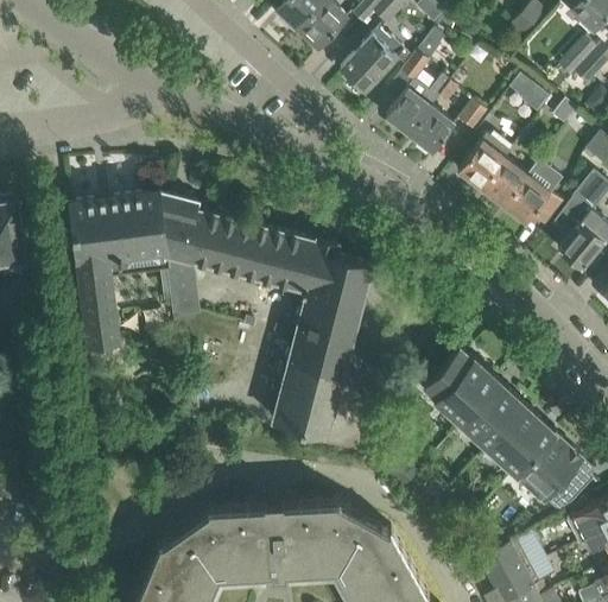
[(296,30),(323,0),(284,0),(274,11),(296,30)]
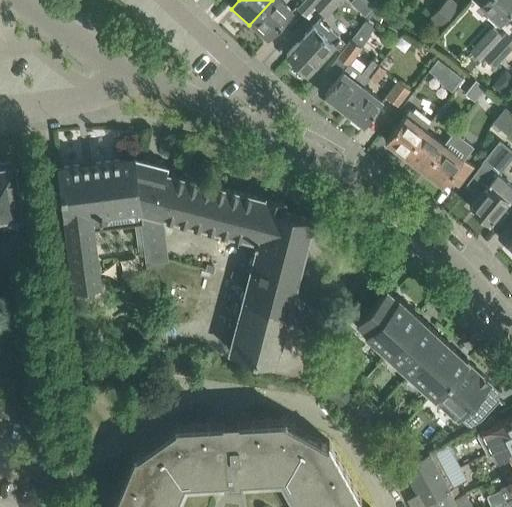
[(266,42),(291,16),(274,0),(272,0),(249,25),(266,42)]
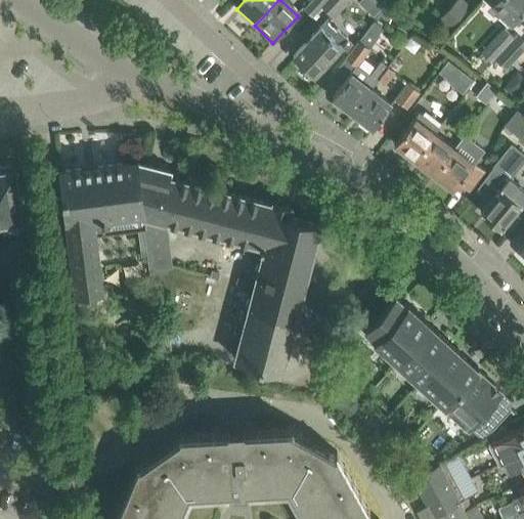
[(321,12),(332,0),(313,0),(302,12),(312,22),(321,12)]
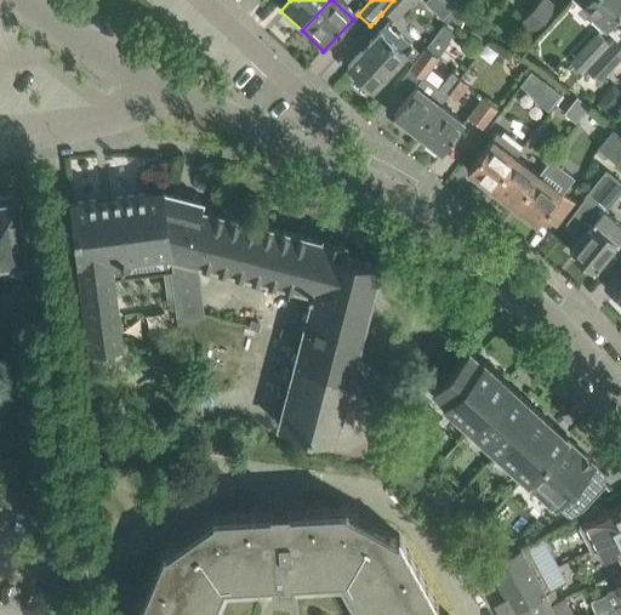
[(394,27),(419,0),(393,0),(381,15),(394,27)]
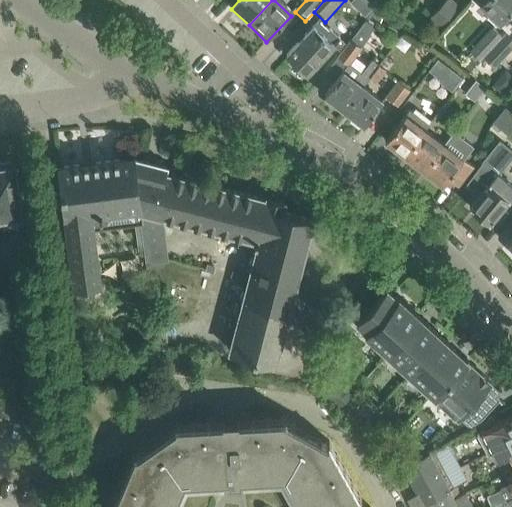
[(367,0),(376,8),(383,0),(367,0)]
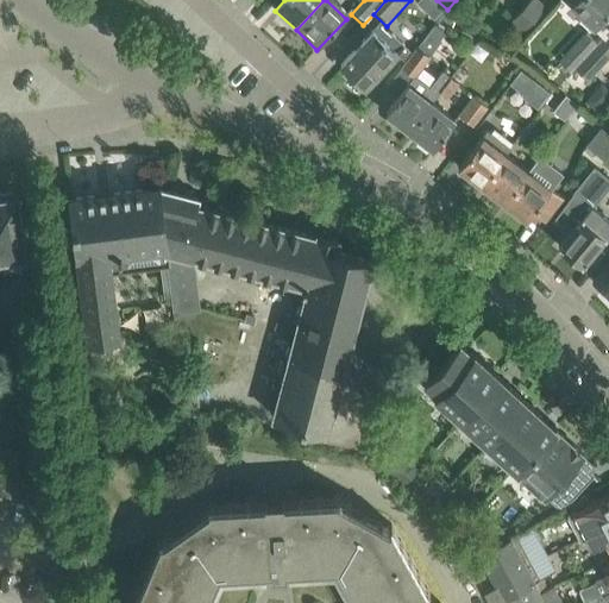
[(519,41),(546,11),(533,0),(507,29),(519,41)]
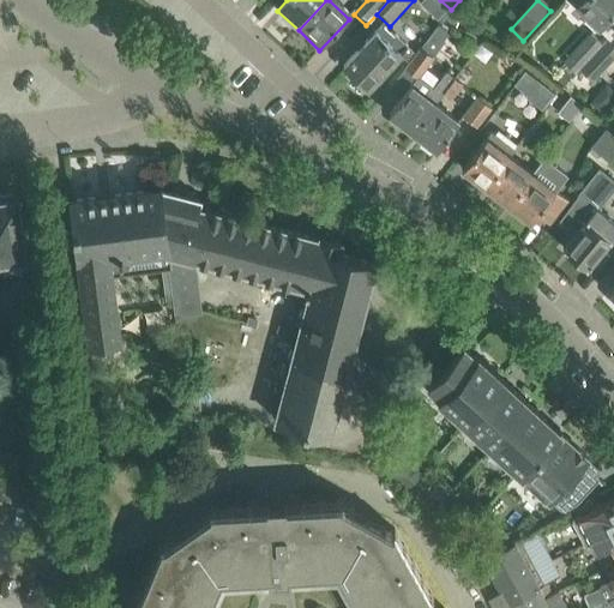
[(594,34),(613,12),(613,0),(565,0),(565,1),(588,23),(585,26),(594,34)]
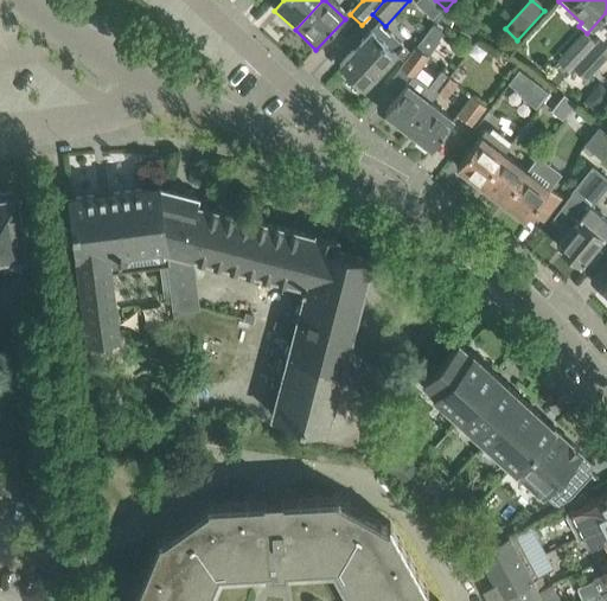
[(363,93),(397,56),(403,49),(393,37),(391,39),(379,27),(372,36),(371,34),(339,69),(363,93)]
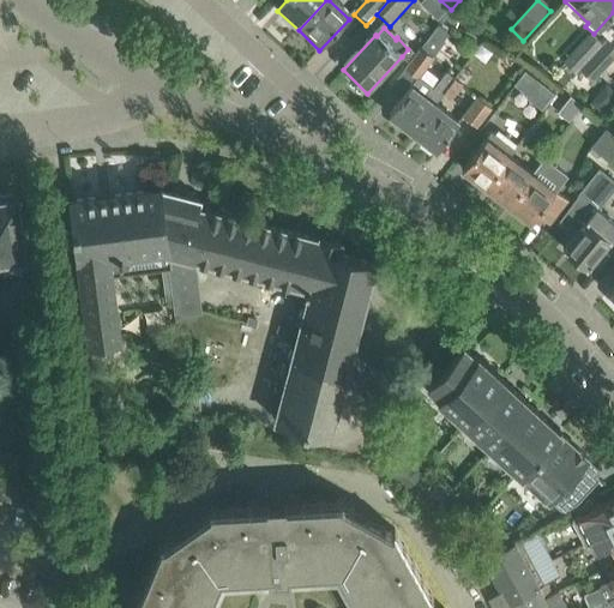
[(477,42),(492,49),(499,36),(486,28),(477,42)]
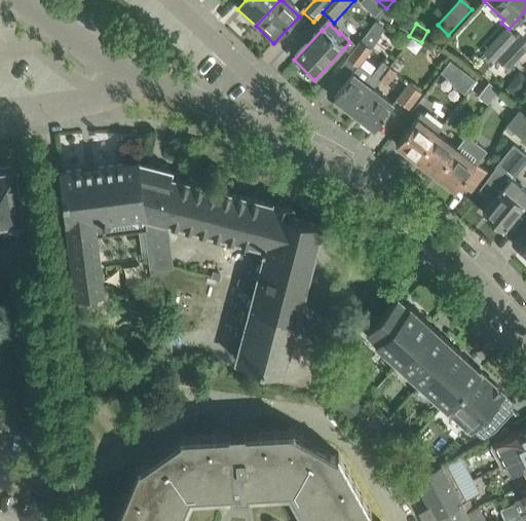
[(493,61),(514,39),(505,31),(483,56),(493,65),(495,63),(493,61)]
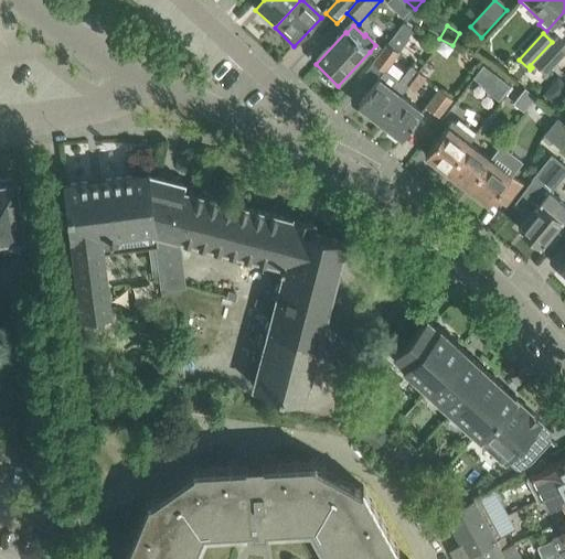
[(543,77),(564,53),(564,49),(555,40),(552,42),(530,65),(532,67),(543,77)]
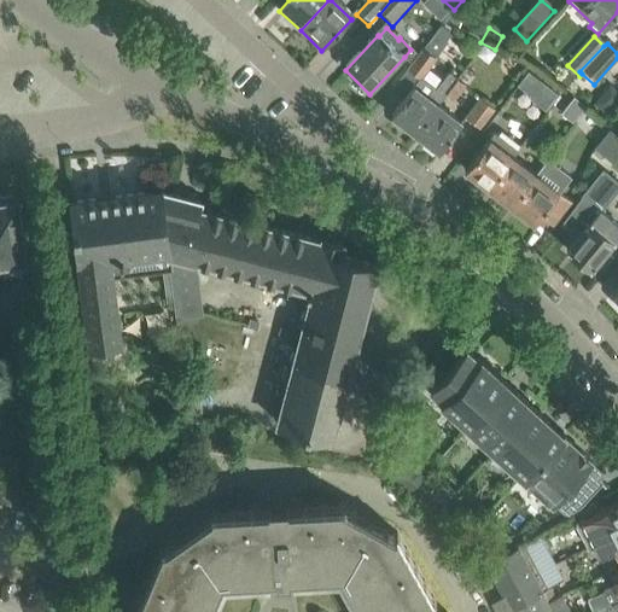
[(439,106),(447,97),(458,81),(450,75),(437,92),(423,80),(438,60),(425,50),(407,74),(419,82),(391,118),(415,137),(439,106)]
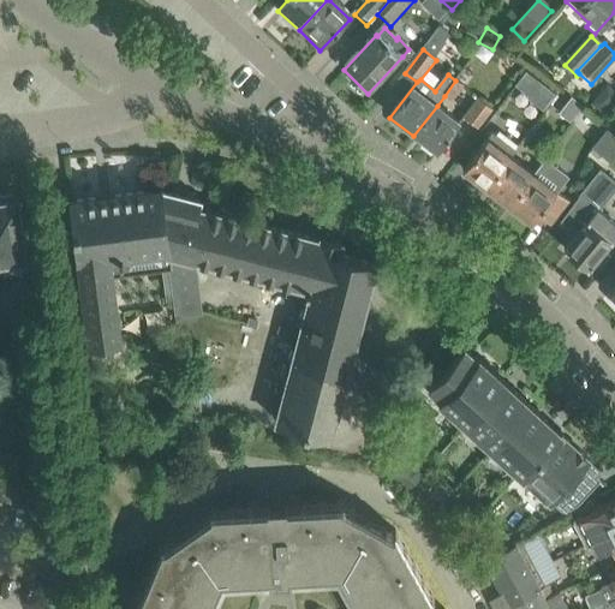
[(565,73),(556,82),(563,89),(571,79),(565,73)]
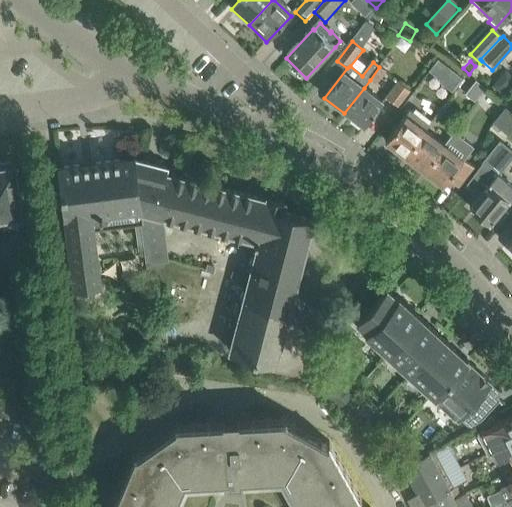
[(387,73),(379,67),(370,80),(377,85),(387,73)]
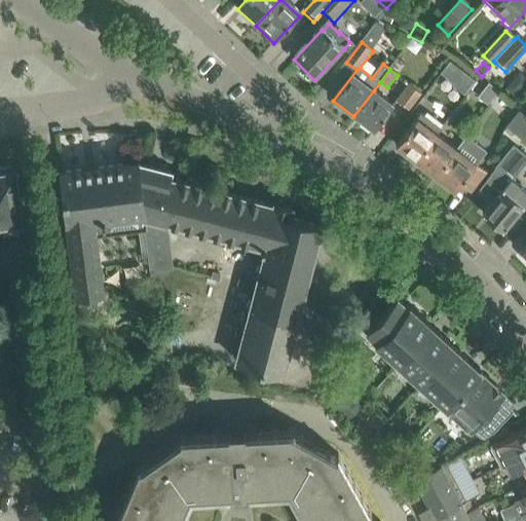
[(408,112),(421,95),(409,85),(397,104),(408,112)]
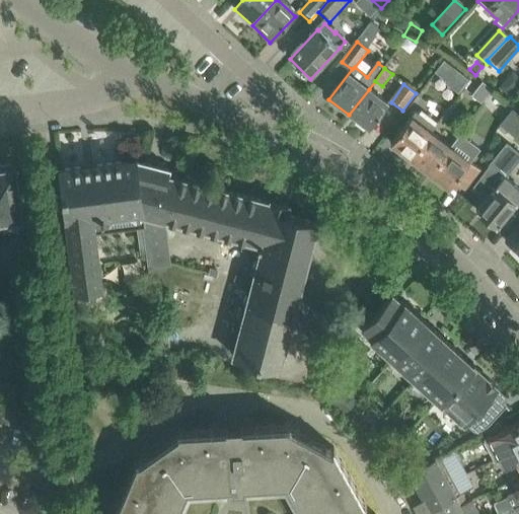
[(483,85),(471,99),(480,106),(492,92),(483,85)]
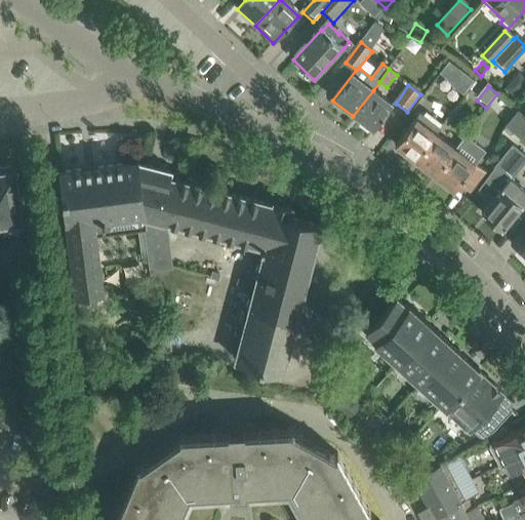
[(394,106),(373,90),(353,116),(373,132),(394,106)]
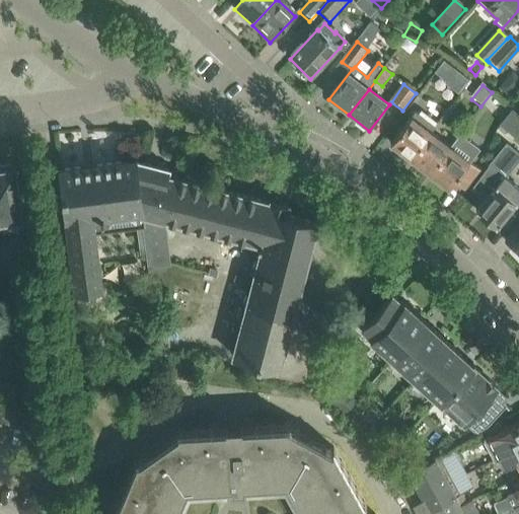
[(502,112),(518,126),(518,96),(517,95),(502,112)]
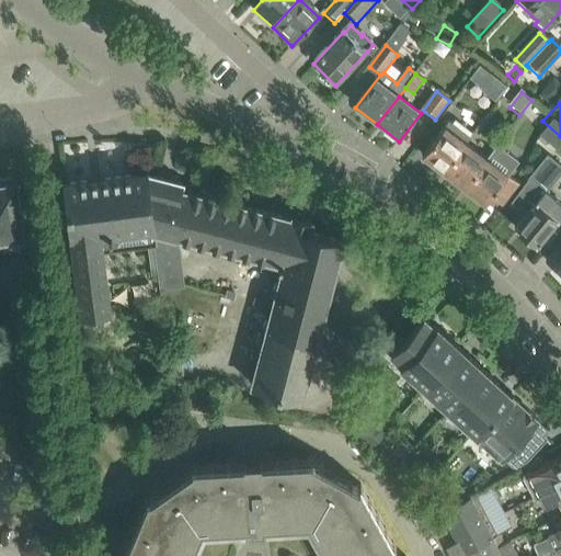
[(467,144),(468,145),(471,139),(449,123),(422,159),(443,174),(467,144)]
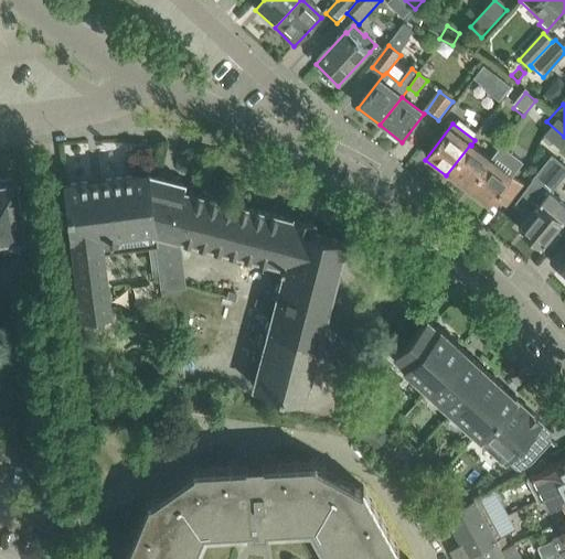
[(467,192),(491,161),(471,146),(470,144),(446,175),(467,192)]
